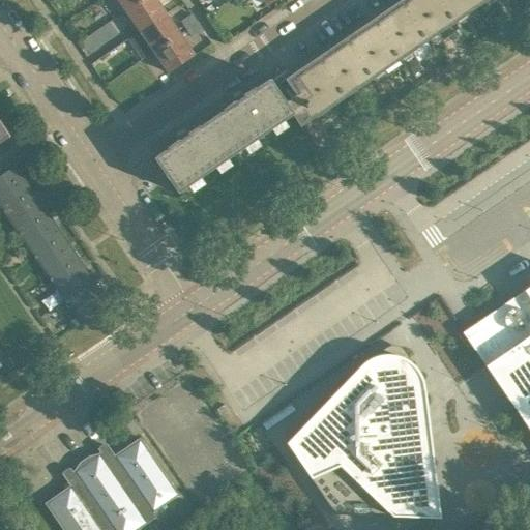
[(141,0),(117,0),(125,11),(141,0)]
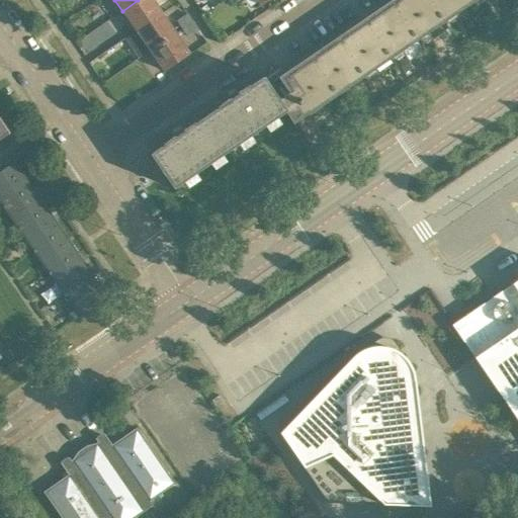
[(161,14),(152,0),(138,0),(122,11),(137,30),(161,14)]
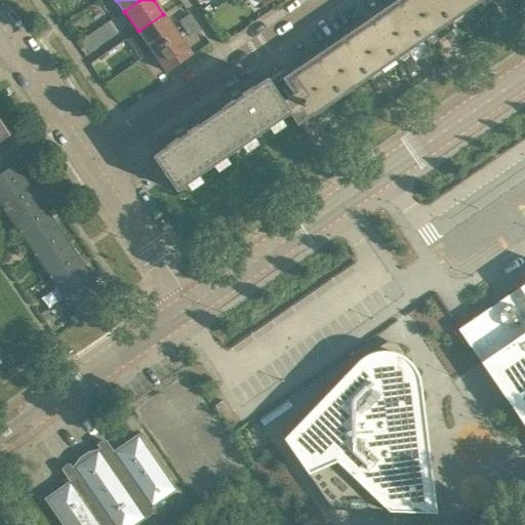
[(313,116),(353,89),(482,0),(405,0),(288,80),(290,83),(284,87),(306,119),(313,115),(313,116)]
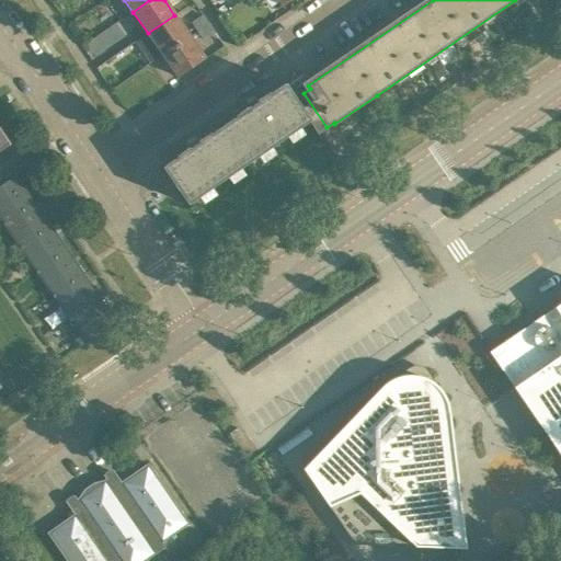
[(190,36),(174,15),(148,33),(162,55),(190,36)]
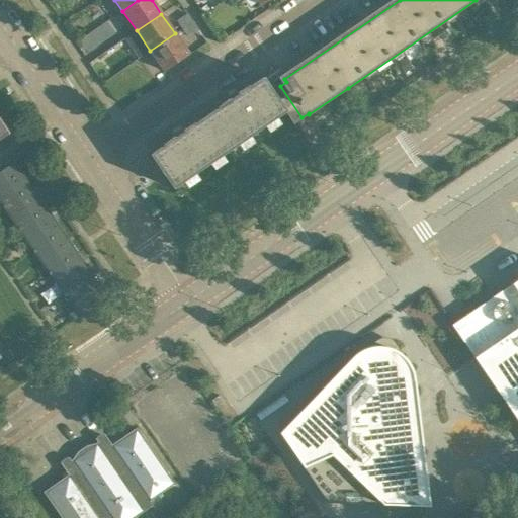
[(177,21),(182,29),(191,22),(186,15),(177,21)]
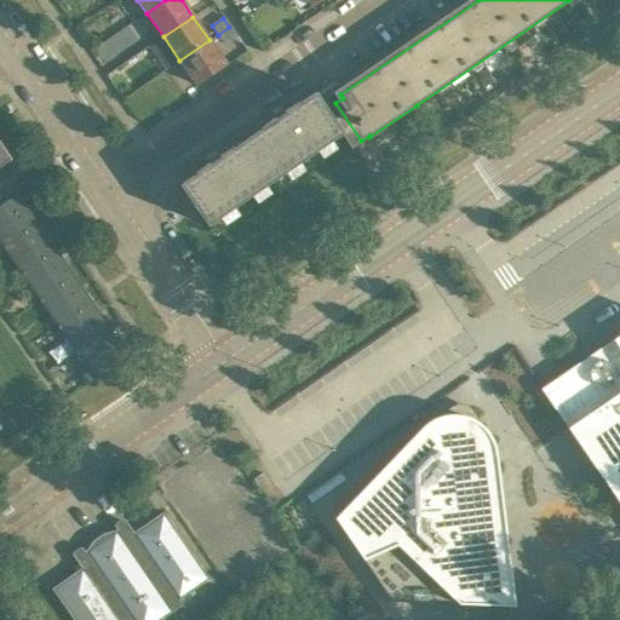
[(235,35),(229,27),(218,35),(224,44),(235,35)]
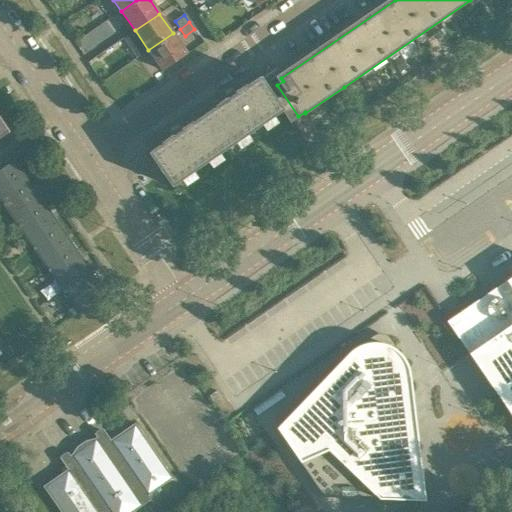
[(187,54),(173,33),(148,50),(162,71),(187,54)]
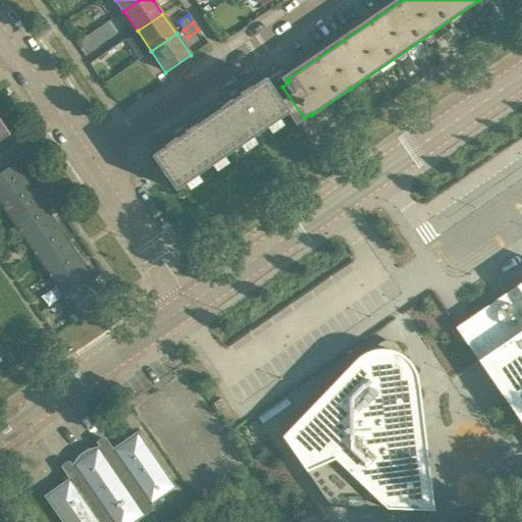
[(400,63),(408,74),(415,69),(408,58),(400,63)]
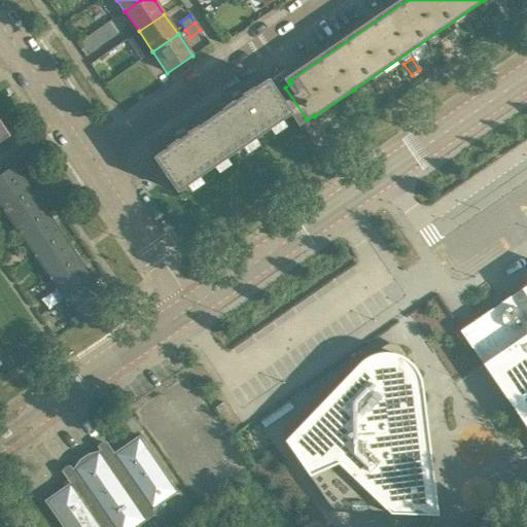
[(297,126),(307,119),(285,88),(276,93),(268,80),(154,159),(169,180),(169,181),(172,186),(173,185),(176,190),(289,113),(297,126)]
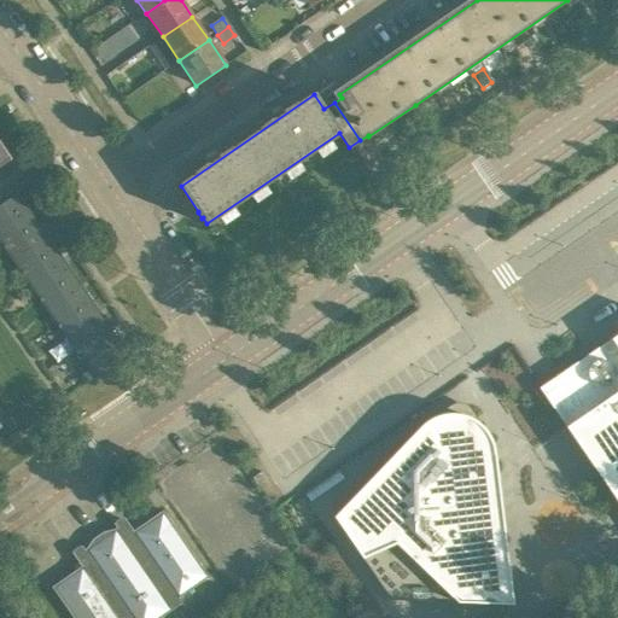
[(0,164),(10,158),(0,144),(0,164)]
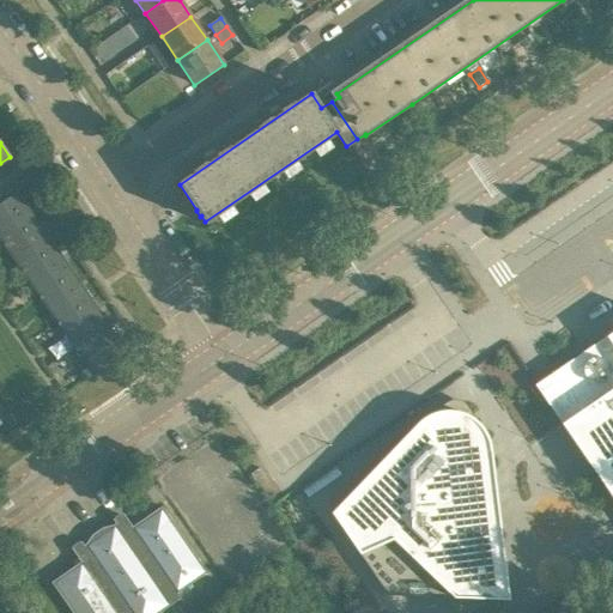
[(0,238),(2,243),(35,220),(17,193),(18,193),(17,192),(0,202),(0,238)]
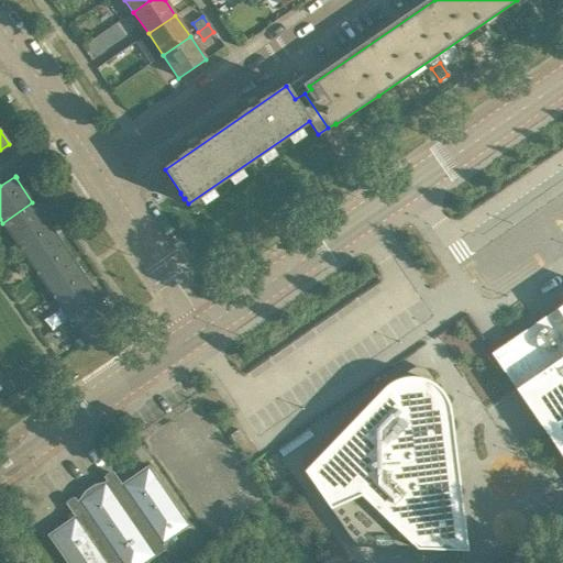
[(48,227),(32,202),(2,223),(19,246),(48,227)]
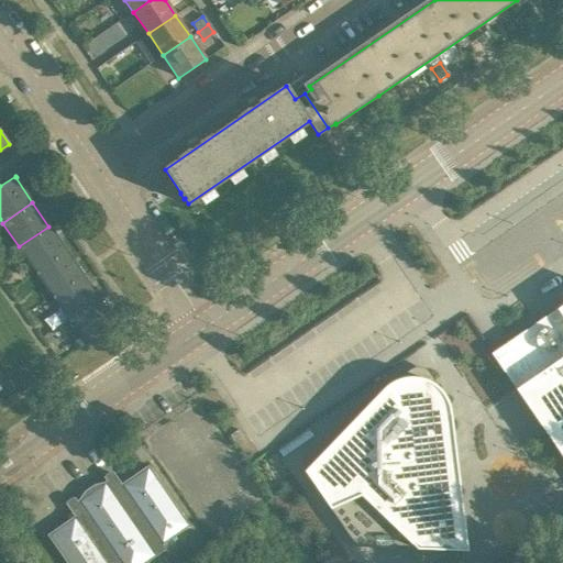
[(65,250),(48,227),(19,246),(35,271),(65,250)]
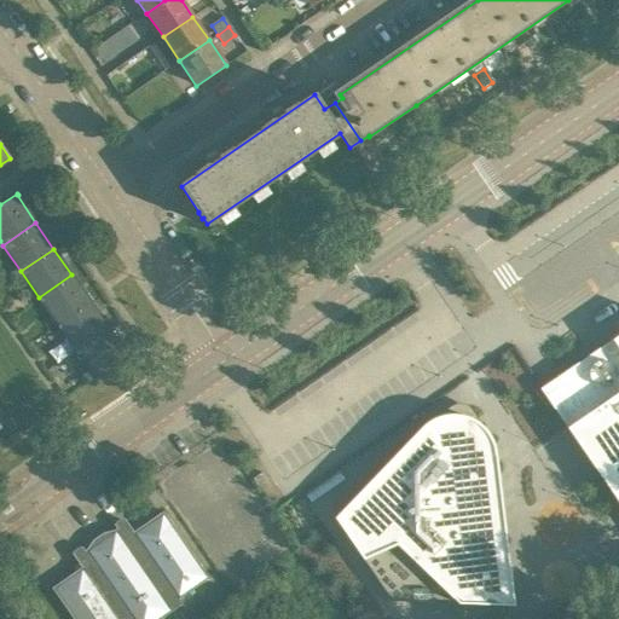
[(90,301),(71,275),(39,298),(57,324),(90,301)]
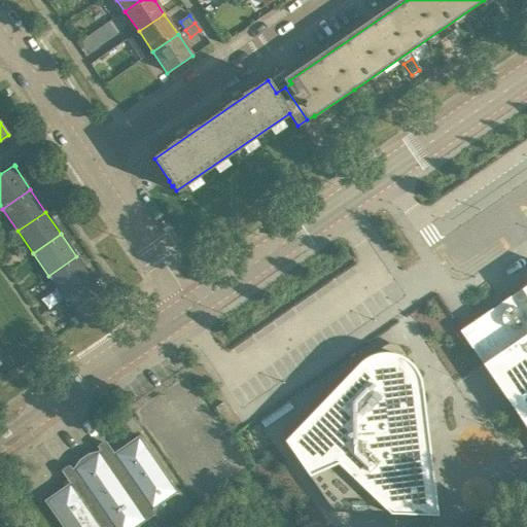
[(76,256),(48,276),(64,299),(92,279),(76,256)]
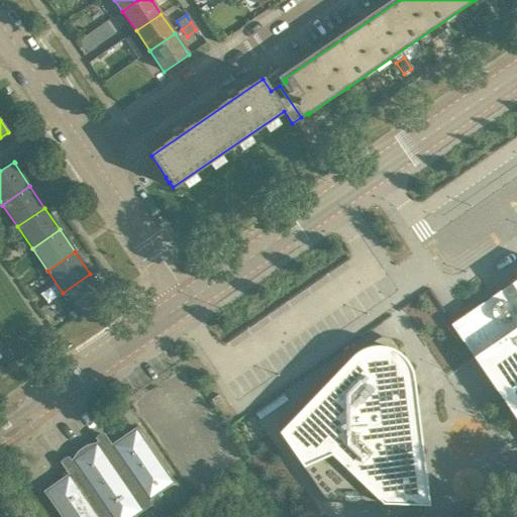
[(90,274),(63,293),(78,315),(77,316),(78,317),(107,297),(106,296),(106,297),(90,274)]
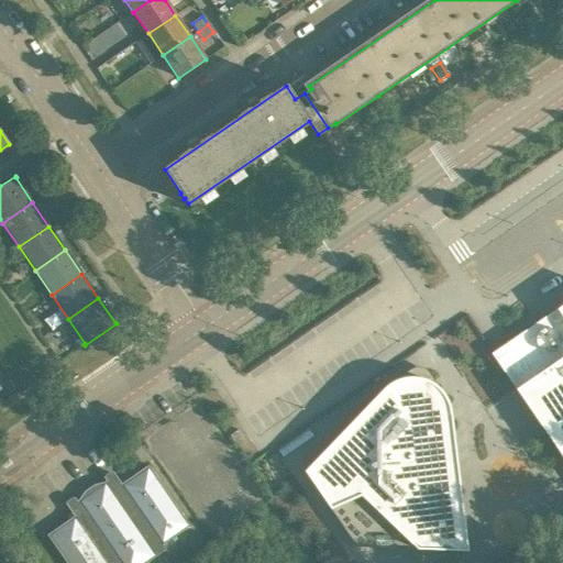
[(562,304),(493,352),(490,353),(562,459),(562,304)]
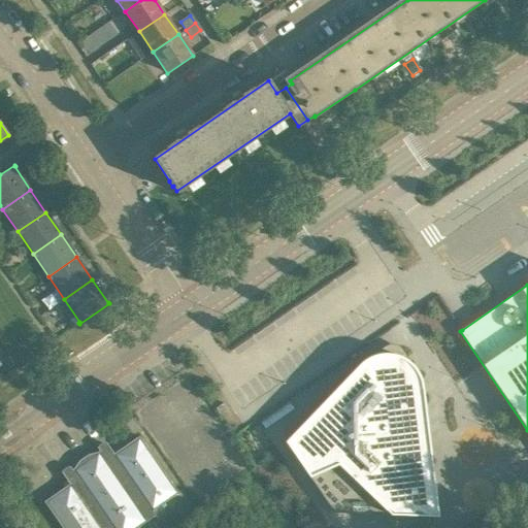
[(42,304),(47,311),(56,305),(51,298),(42,304)]
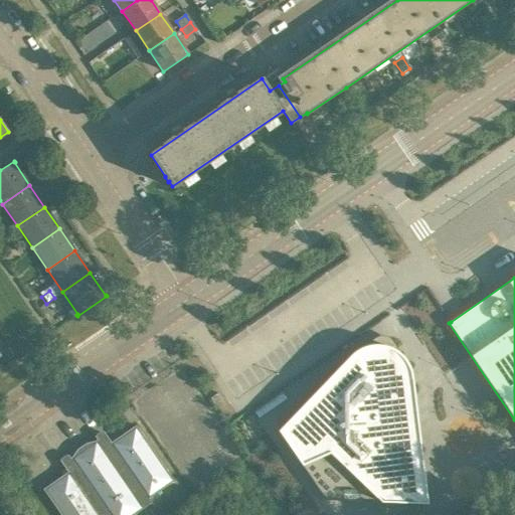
[(349,356),(278,431),(325,500),(427,504),(411,375),(409,368),(406,362),(392,341),(391,339),(389,338),(386,337),(384,336),(382,336),(379,336),(377,337),(374,338),(355,351),(352,353),(349,356)]
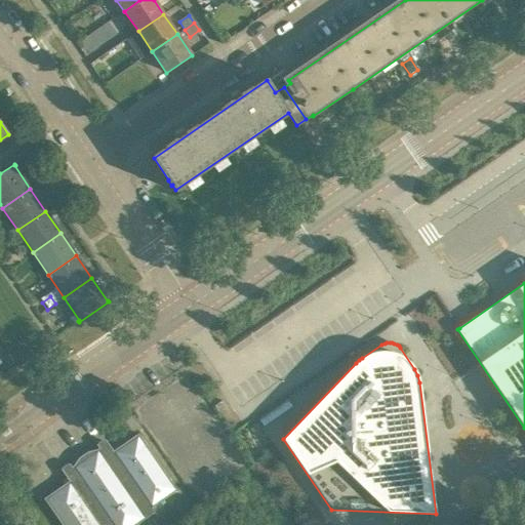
[(63,473),(69,481),(43,498),(61,524),(135,524),(155,513),(152,508),(176,490),(137,434),(113,451),(107,443),(97,449),(87,452),(78,458),(73,467),(63,473)]
